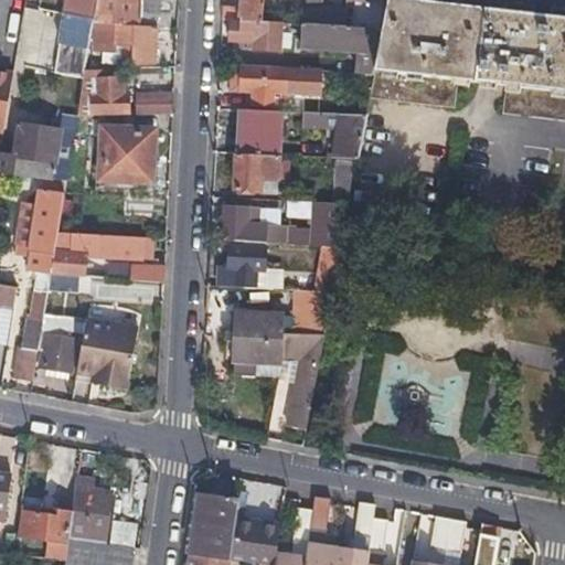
[(64,0),(63,11),(94,17),(96,0),(64,0)]
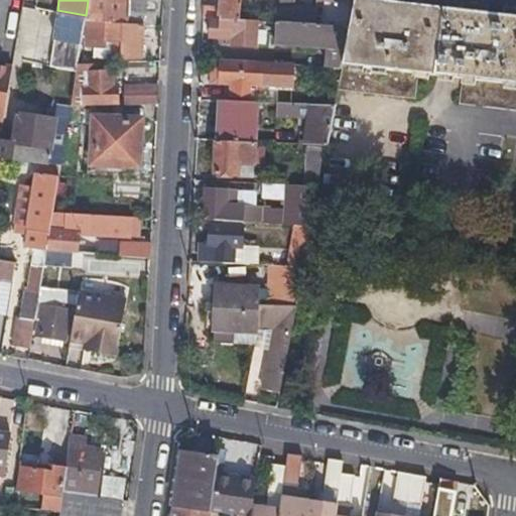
[(85,21),(130,24),(131,2),(105,1),(89,0),(88,0),(86,15),(85,21)]
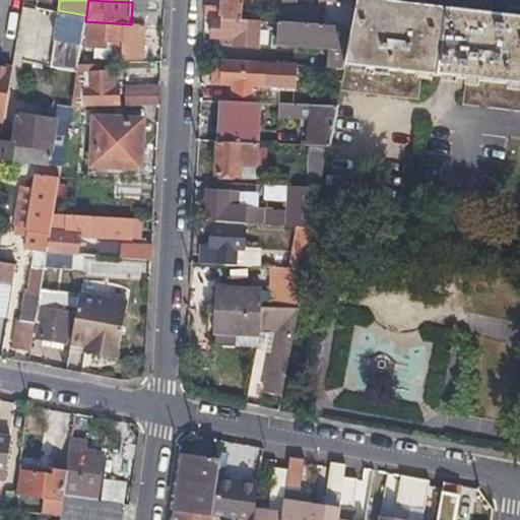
[(132,0),(132,2),(131,24),(143,25),(154,25),(155,0),(132,0)]
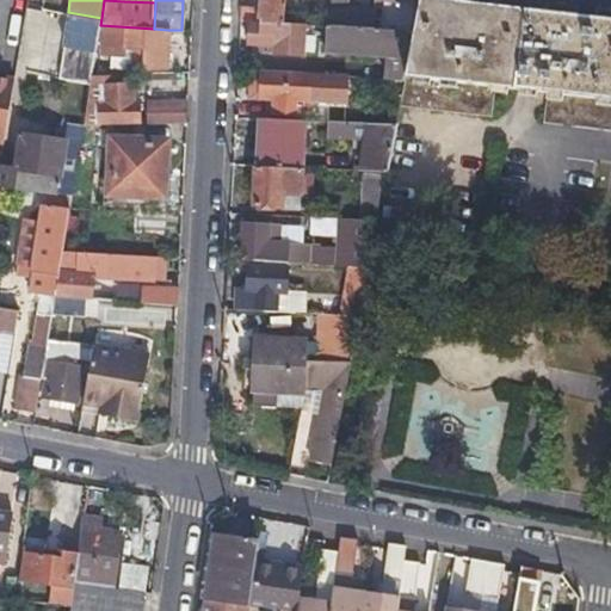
[(239,20),(248,22),(285,24),(287,0),(259,0),(260,8),(240,7),(239,20)]
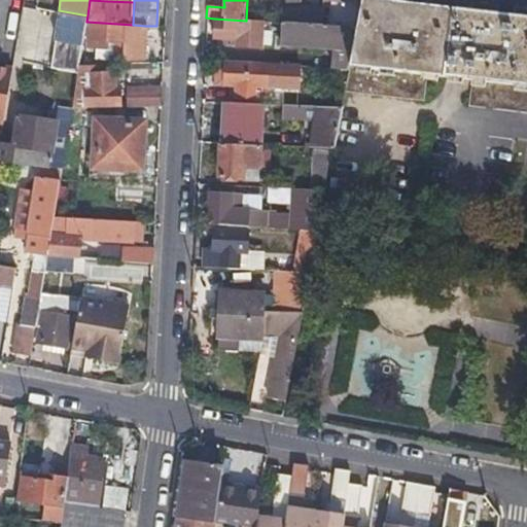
[(286,0),(284,24),(320,27),(322,10),(303,9),(303,0),(286,0)]
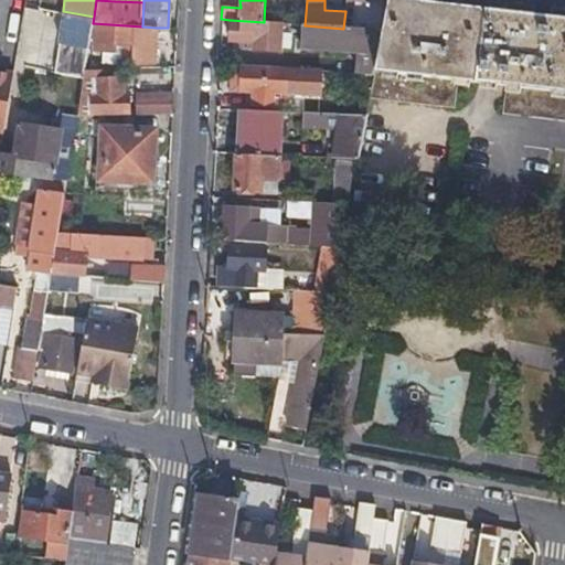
[(473,83),(481,9),(481,0),(452,0),(452,6),(435,3),(434,0),(385,0),(381,31),(377,51),(370,97),(455,107),(458,82),(473,83)]
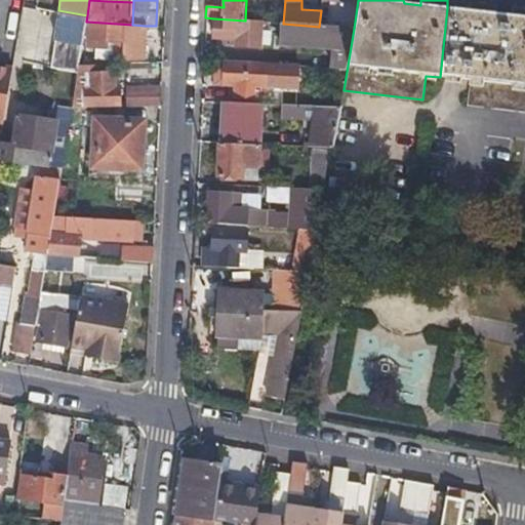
[(469,10),(447,8),(440,77),(471,81),(468,105),(524,111),(524,16),(511,15),(512,7),(469,2),(469,10)]
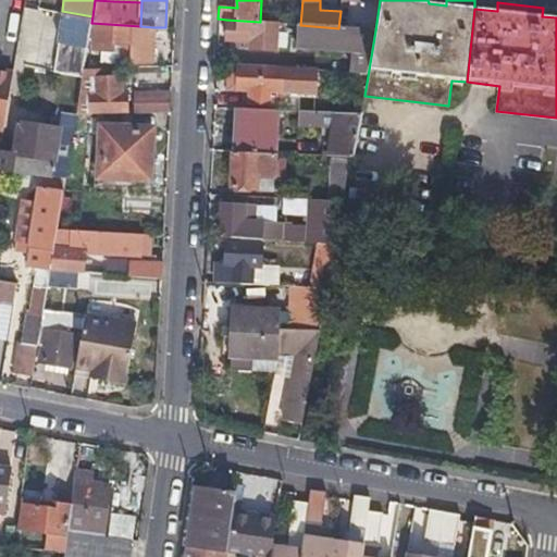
[(91,23),(93,16),(62,11),(58,37),(88,44),(91,23)]
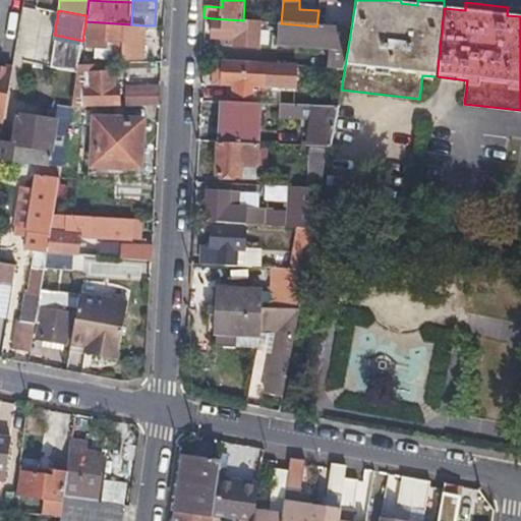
[(278,43),(348,47),(351,29),(316,26),(281,23),(243,20),(212,18),(210,40),(231,41),(231,46),(258,48),(259,31),(278,33),(278,43)]
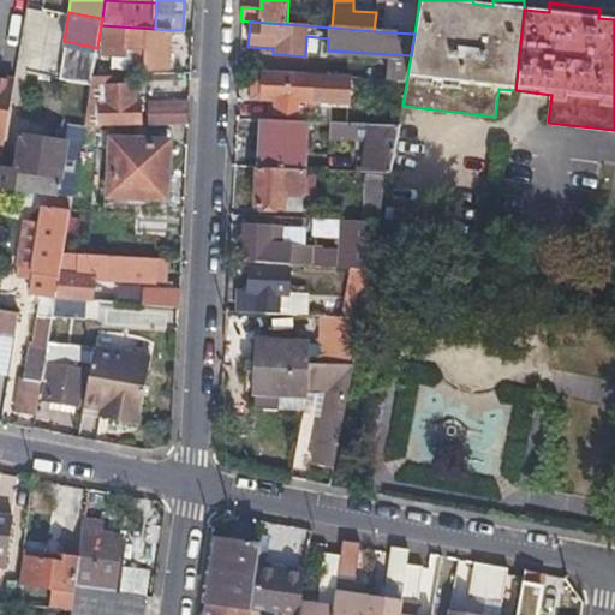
[(155,29),(101,25),(101,49),(127,52),(127,42),(137,42),(137,61),(168,64),(169,30),(155,29)]
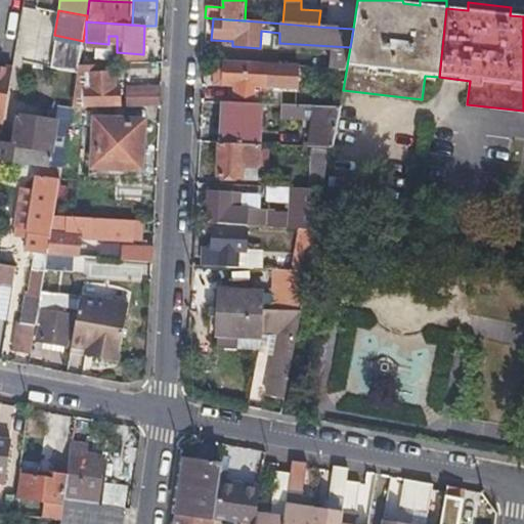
[(101,72),(101,61),(79,61),(72,106),(122,105),(121,87),(115,88),(114,71),(101,72)]
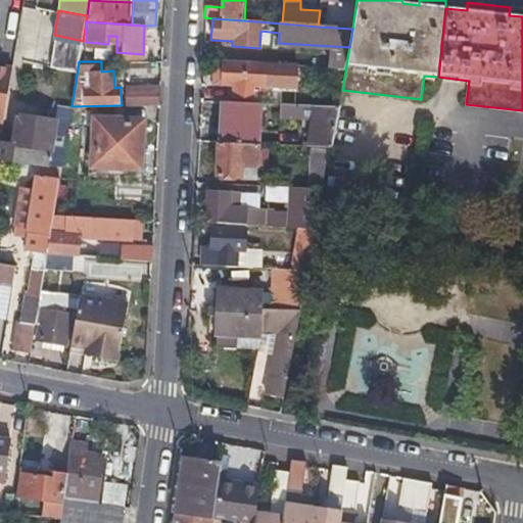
[(212,84),(221,84),(234,85),(234,97),(248,98),(249,86),(294,90),(296,66),(222,61),(222,66),(214,65),(212,84)]
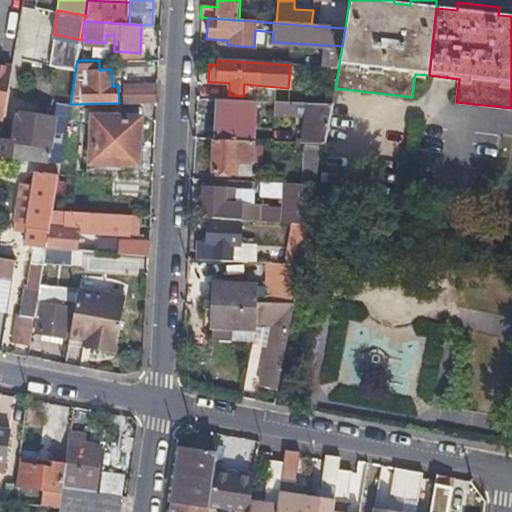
[(11,65),(0,63),(0,117),(2,118),(11,65)]
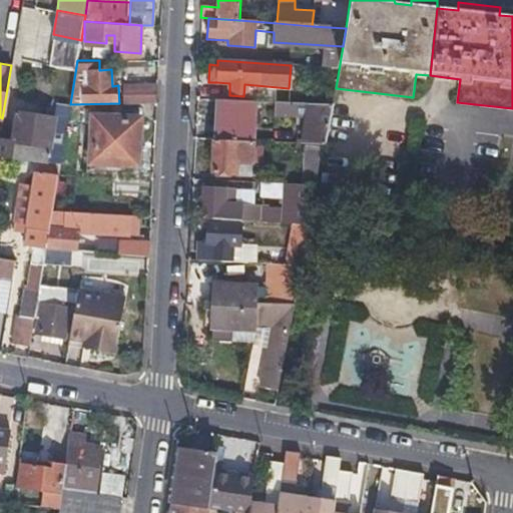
[(129,103),(156,102),(157,81),(129,81),(129,103)]
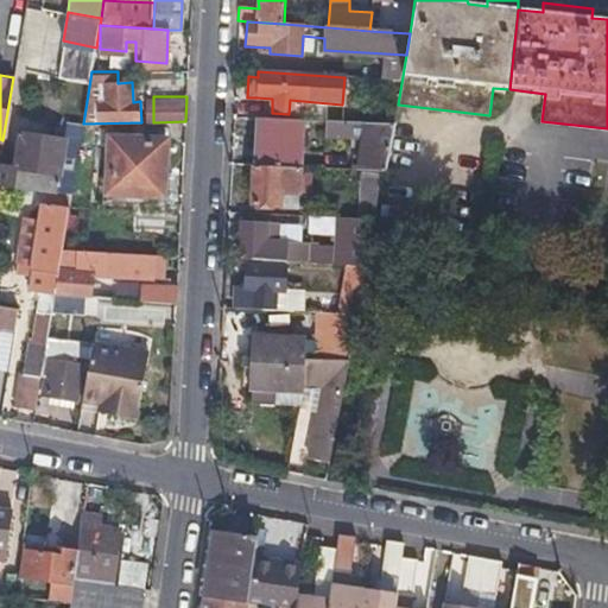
[(254,165),(301,168),(304,121),(255,119),(254,165)]
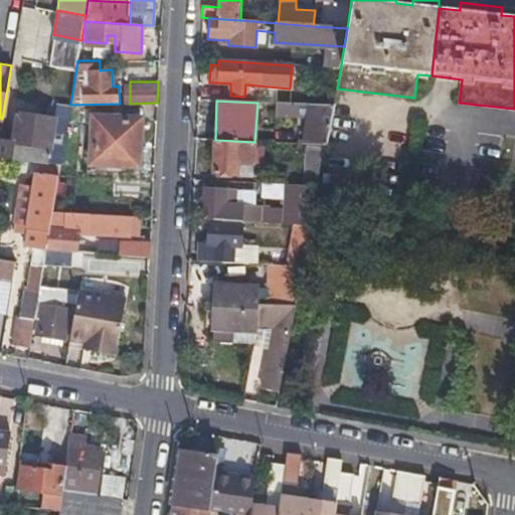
[(282,104),(282,110),(282,116),(304,117),(305,105),(282,104)]
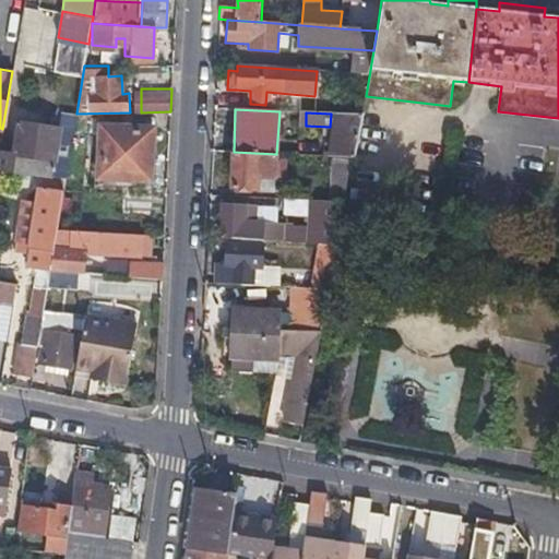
[(330,157),(343,157),(355,158),(363,115),(340,114),(330,157)]
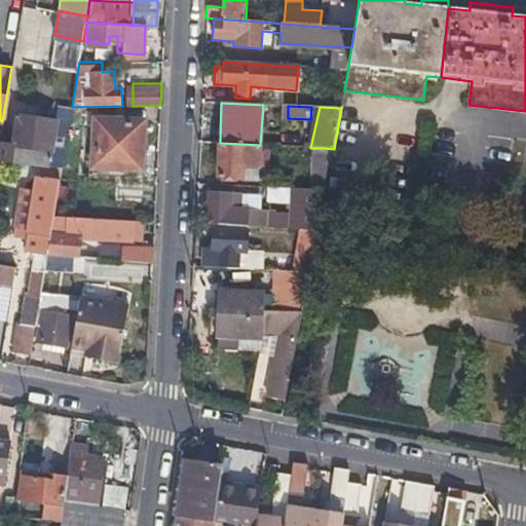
[(71,114),(63,113),(55,112),(52,127),(68,129),(71,114)]
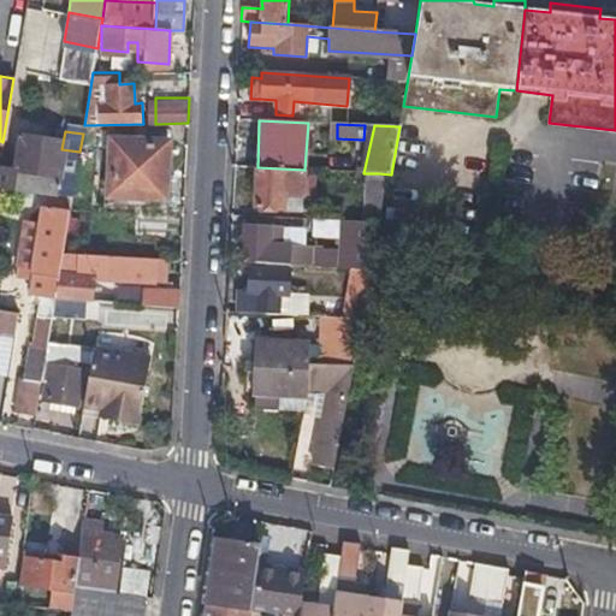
[(108,136),(107,165),(106,194),(165,197),(167,140),(108,136)]
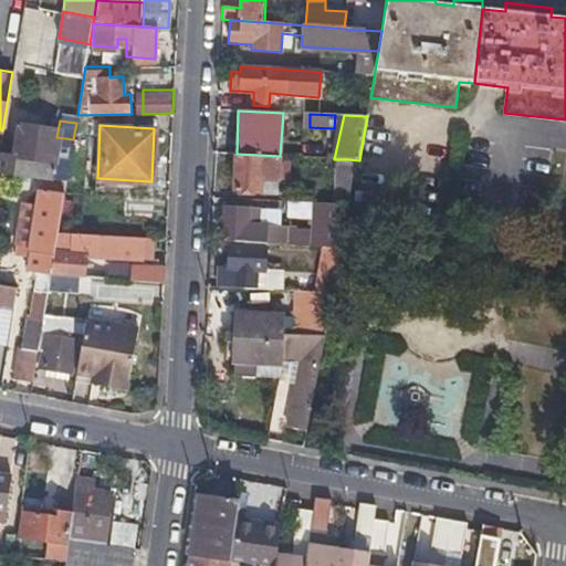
[(11,161),(0,159),(0,171),(66,178),(71,156),(54,154),(56,137),(18,130),(11,161)]
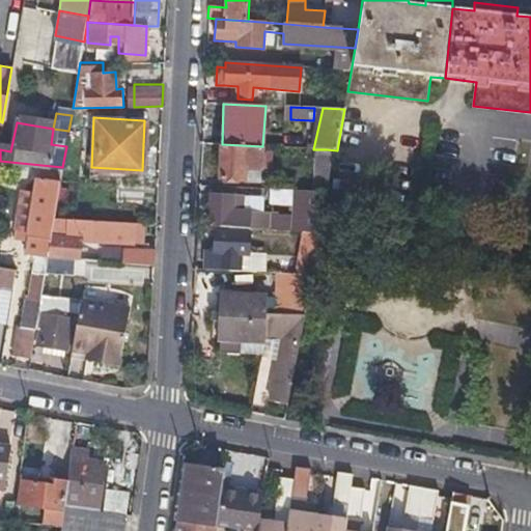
[(260,180),(262,146),(222,144),(221,178),(260,180)]
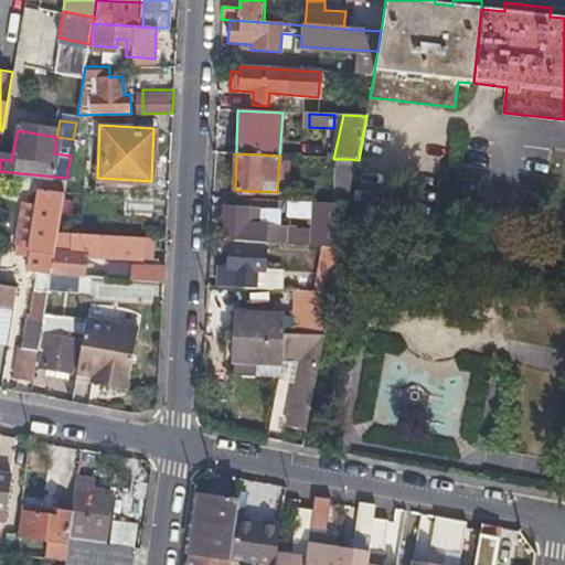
[(334,201),(352,201),(352,162),(336,162),(334,201)]
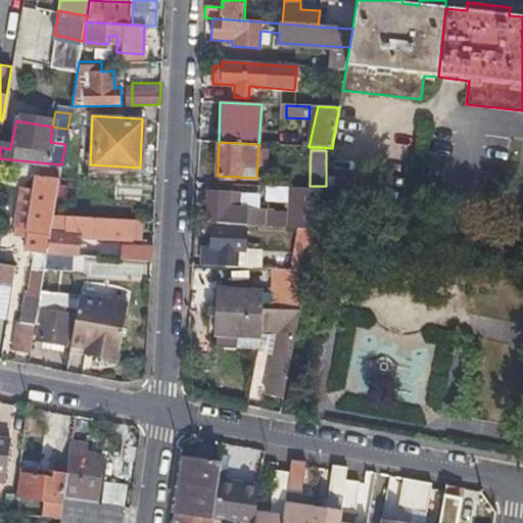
[(27,247),(47,249),(53,215),(59,179),(38,176),(27,247)]
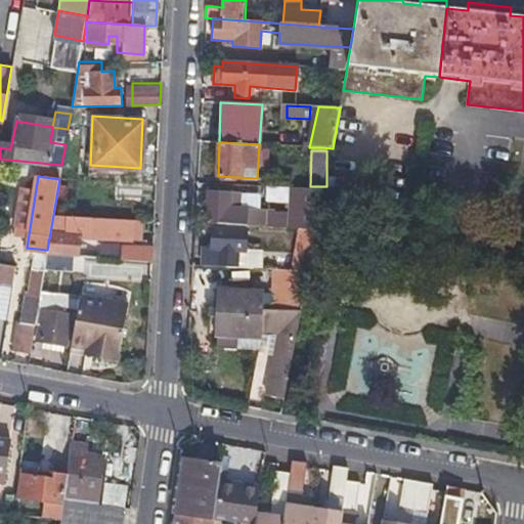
[(302,188),(301,209),(301,228),(312,229),(313,189),(302,188)]
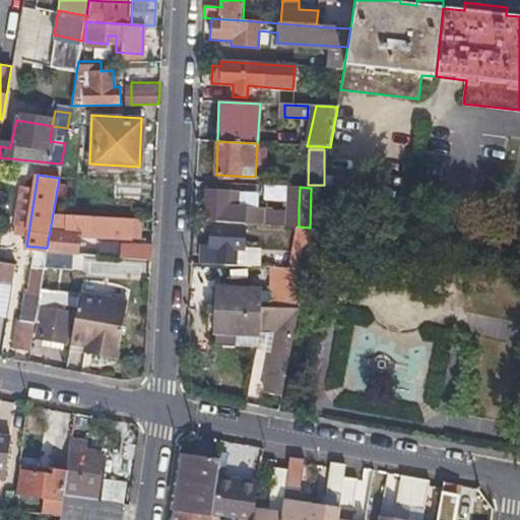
[(263,224),(263,215),(263,208),(243,206),(243,192),(207,190),(206,221),(263,224)]
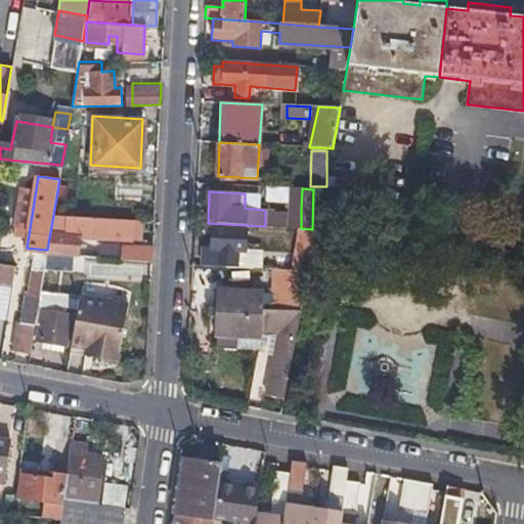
[(269,217),(265,217),(265,226),(278,226),(278,213),(270,212),(269,217)]
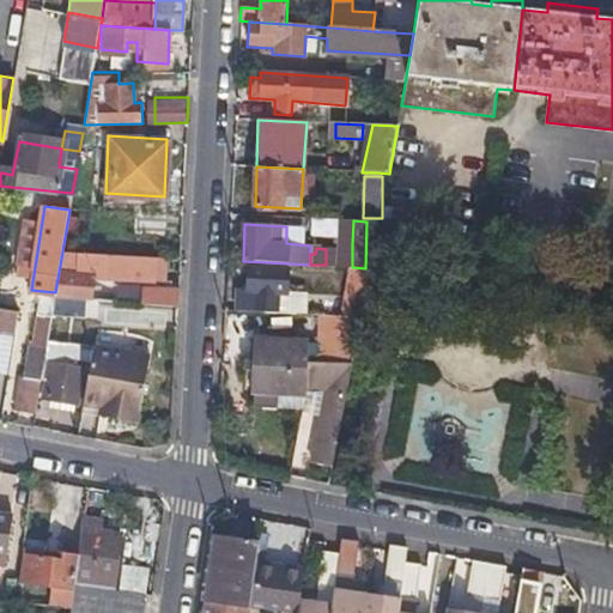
[(91,302),(91,289),(90,275),(68,274),(71,262),(77,263),(76,271),(96,272),(96,277),(155,280),(157,256),(62,252),(55,292),(54,299),(91,302)]
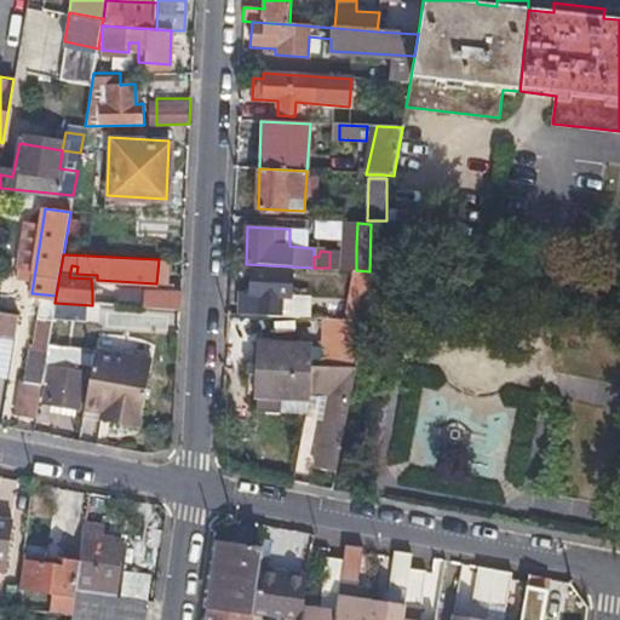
[(267,310),(283,311),(299,313),(300,273),(256,270),(254,294),(268,294),(267,310)]
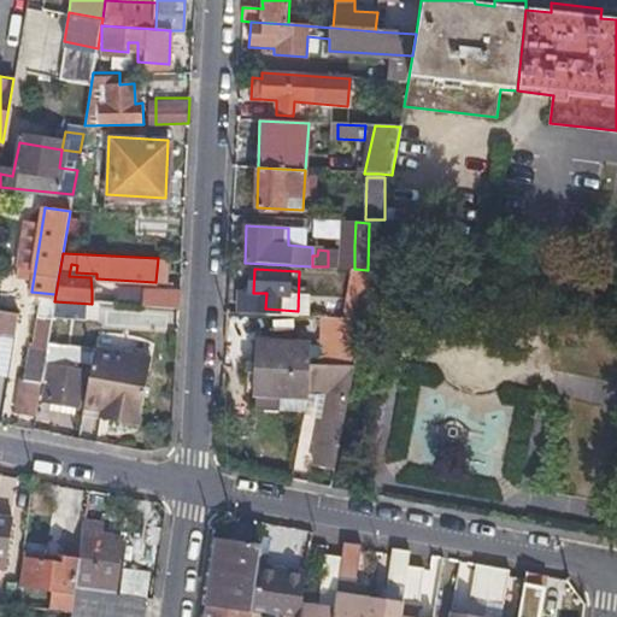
[(178,309),(178,298),(180,288),(142,287),(141,306),(178,309)]
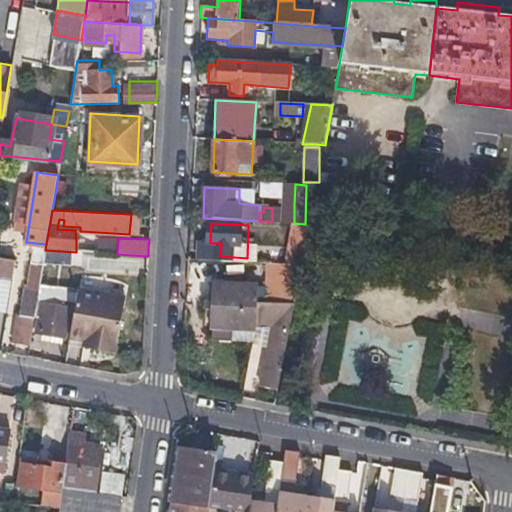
[(0,253),(12,255),(14,244),(0,242),(0,253)]
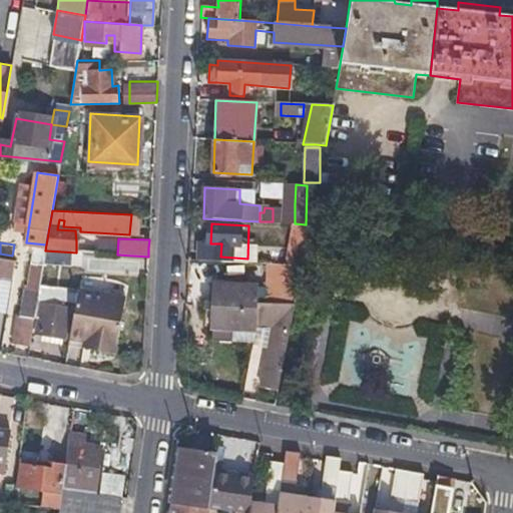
[(0,285),(11,286),(15,262),(0,259),(0,285)]
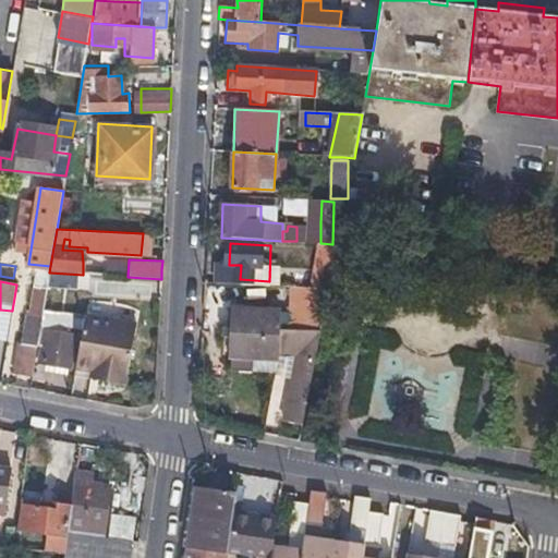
[(288,420),(303,422),(327,288),(287,287),(286,334),(276,332),(275,354),(295,355),(288,420)]
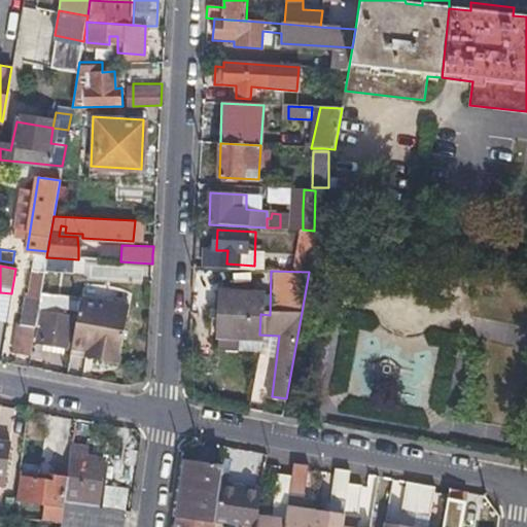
[(35,325),(38,310),(40,296),(24,293),(19,322),(35,325)]
